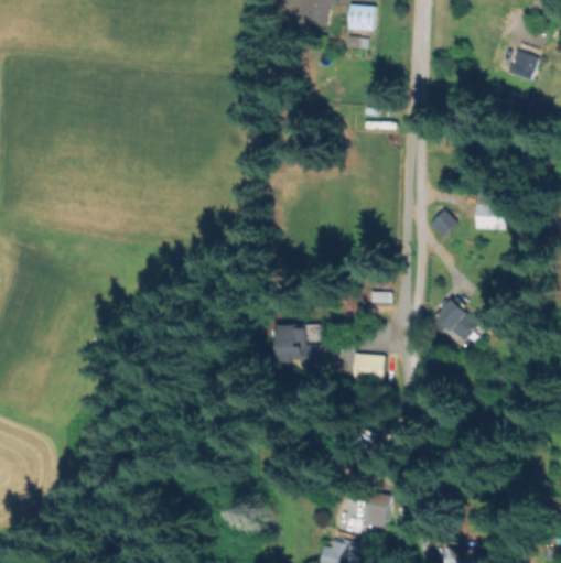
[(336,0),(336,7),(328,7),(327,25),(298,23),(299,4),(287,4),(287,0),(336,0)]
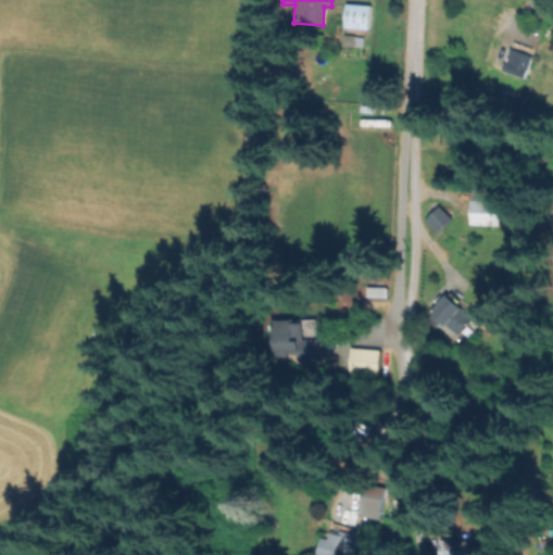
[(371,5),(369,29),(363,29),(363,48),(340,48),(340,4),(371,5)]
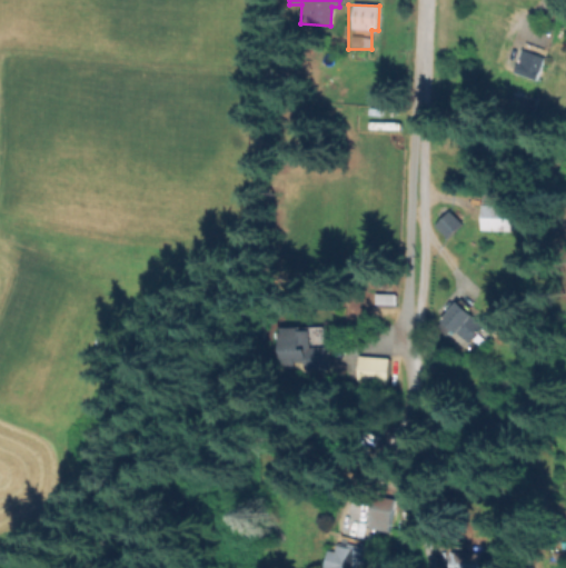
[(543,60),(535,82),(492,67),(499,43),(543,60)]
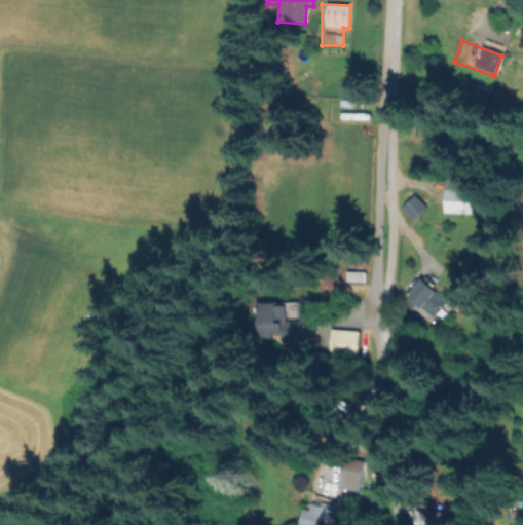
[(490,90),(487,100),(473,96),(476,86),(490,90)]
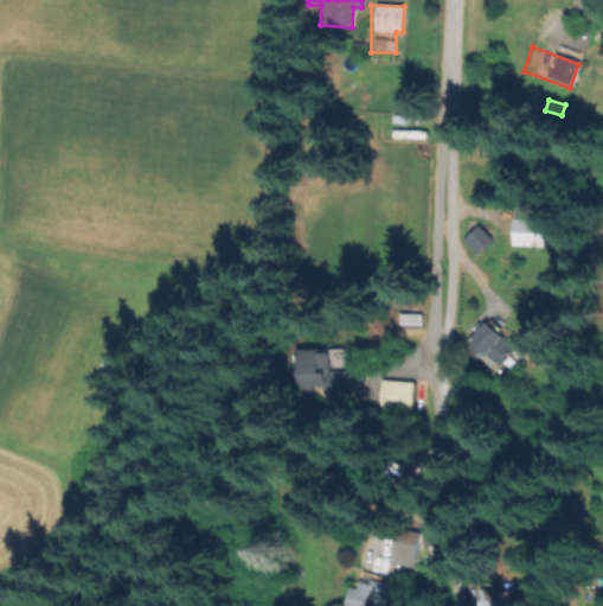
[(543,230),(541,248),(511,246),(513,208),(540,210),(539,230),(543,230)]
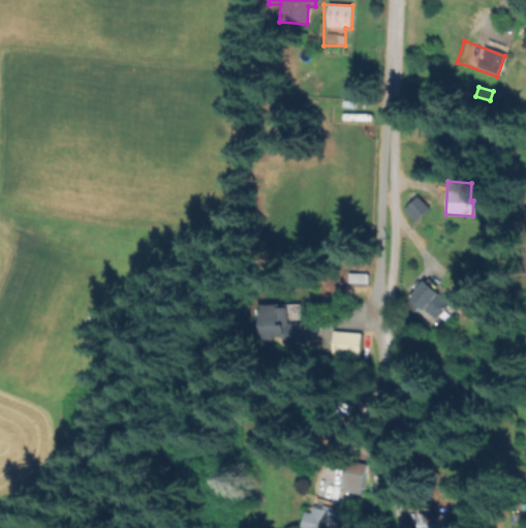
[(428,210),(413,222),(403,210),(418,197),(428,210)]
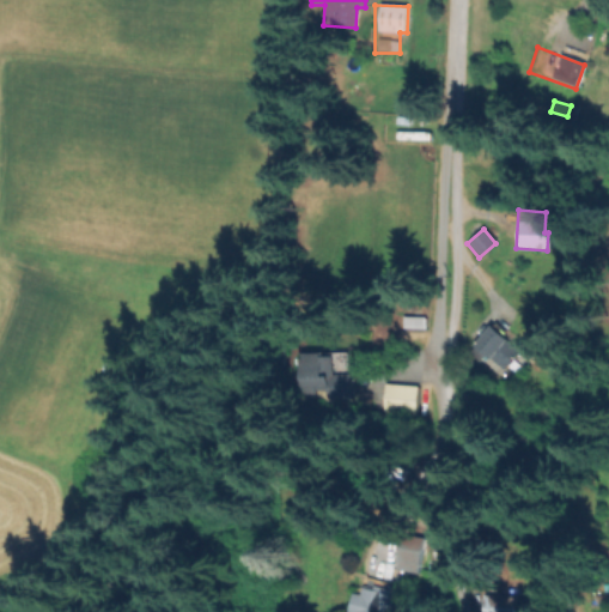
[(425,319),(425,329),(403,328),(403,317),(425,319)]
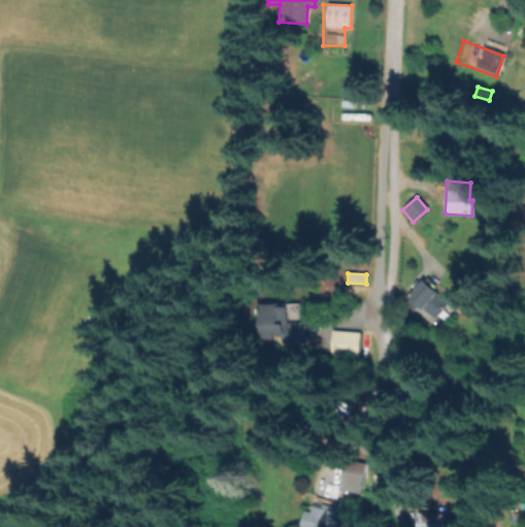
[(447,302),(433,318),(422,308),(418,315),(404,304),(427,275),(438,285),(433,291),(447,302)]
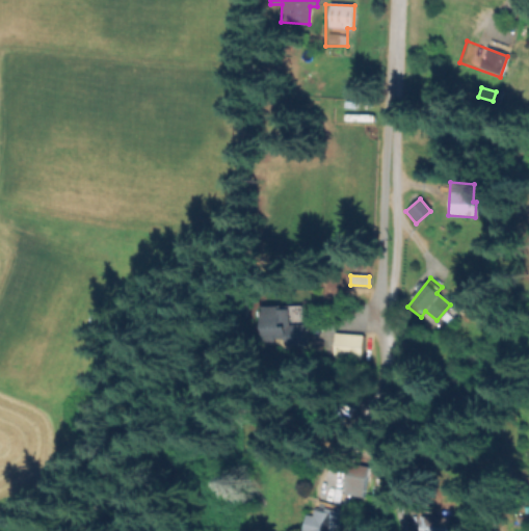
[(307,325),(307,346),(285,346),(285,338),(266,337),(266,308),(290,308),(290,324),(307,325)]
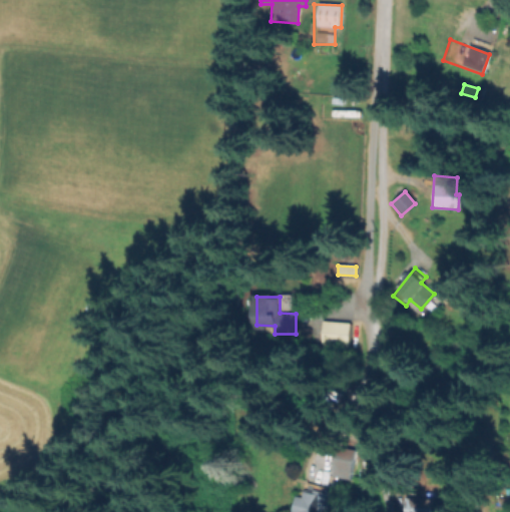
[(350,324),(349,348),(322,347),(323,322),(350,324)]
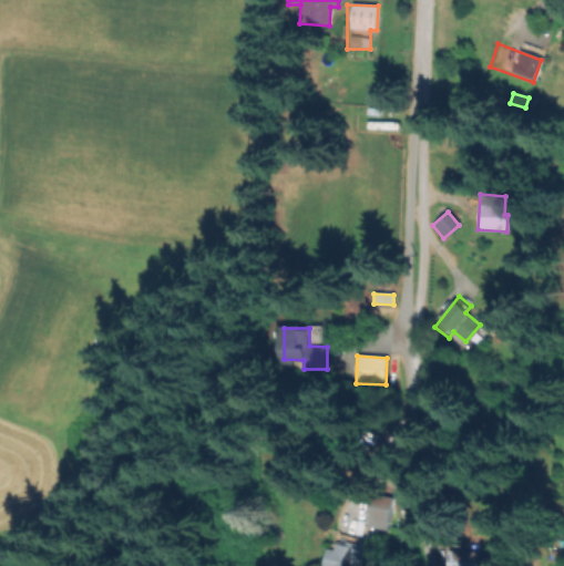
[(392,494),(385,532),(362,527),(370,490),(392,494)]
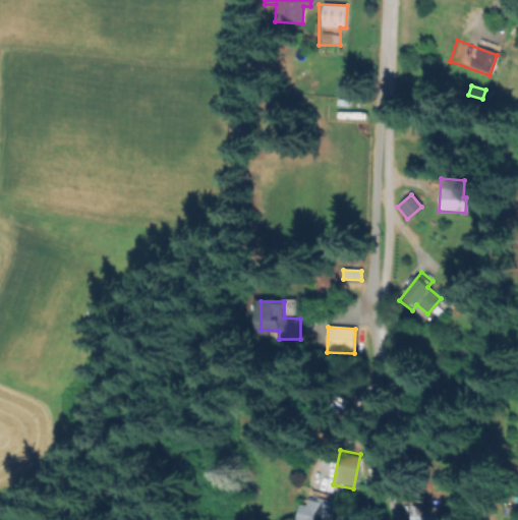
[(314,498),(335,503),(330,519),(293,519),(298,503),(305,505),(307,499),(314,501),(314,498)]
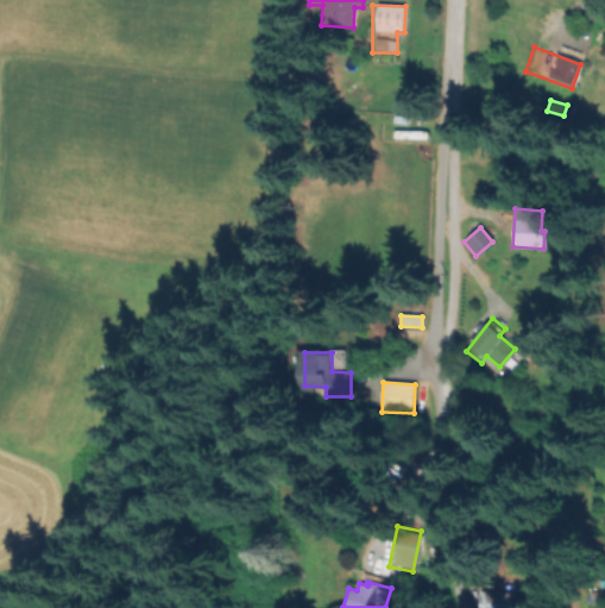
[(514,594),(512,607),(481,607),(483,591),(514,594)]
